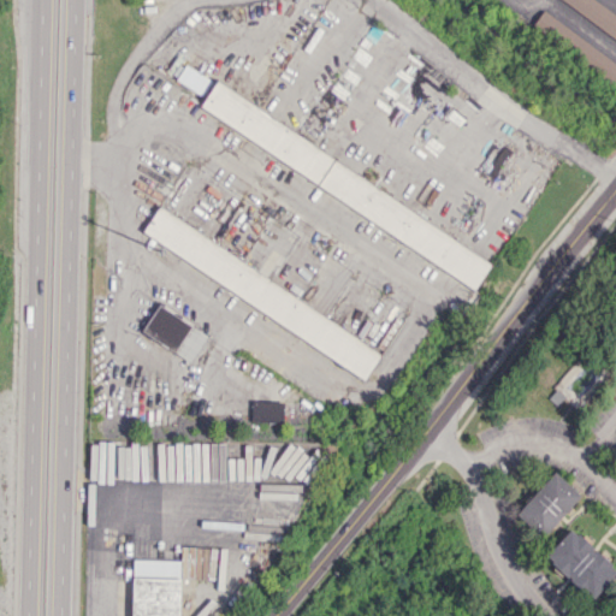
[(560,0),(615,40),(615,16),(593,0),(560,0)]
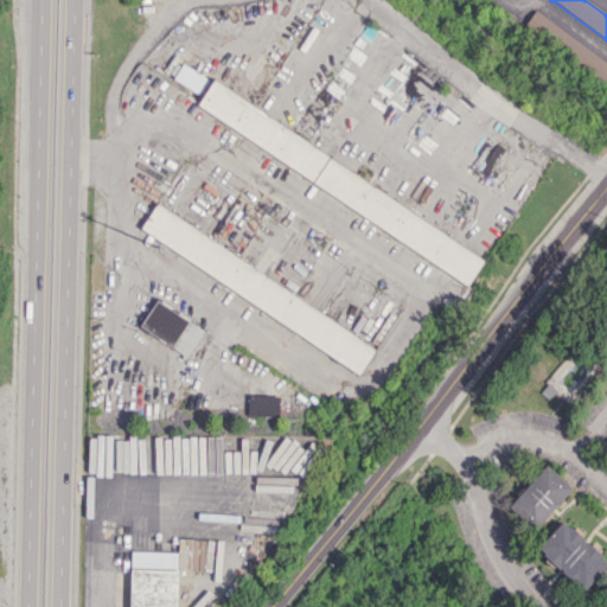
[(606,62),(535,10),(524,25),(606,85),(606,62)]
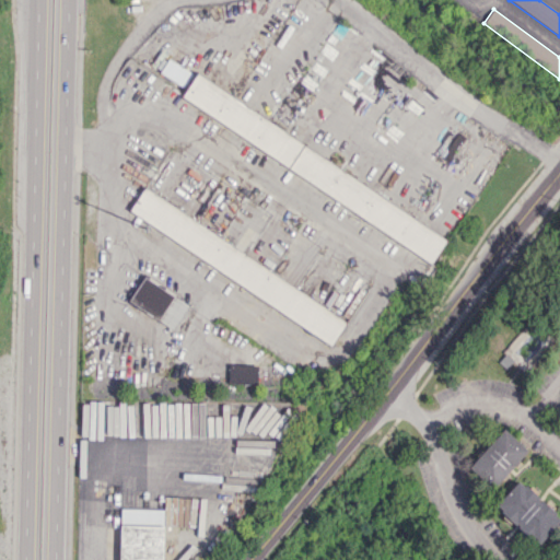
[(184,86),(193,73),(166,57),(159,70),(184,86)]
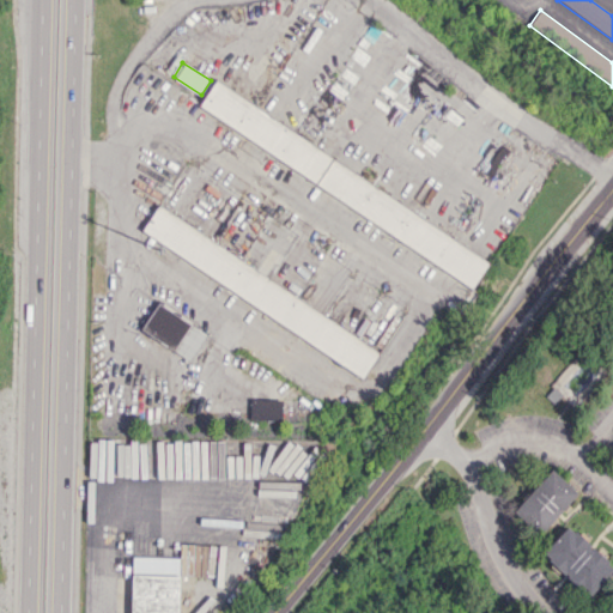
[(477,280),(492,254),(211,87),(195,114),(477,280)]
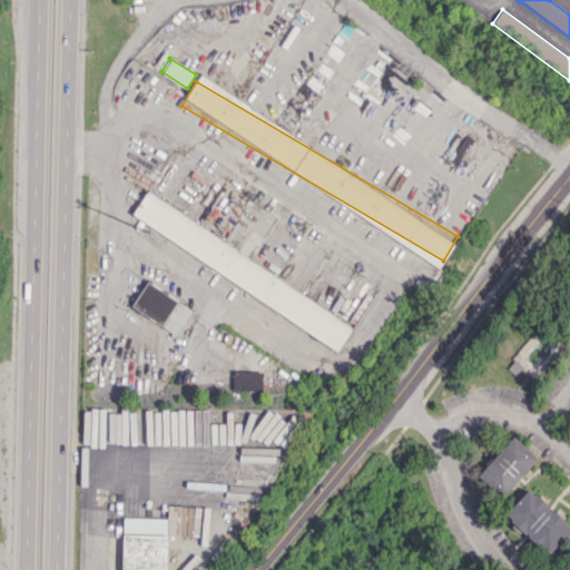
[(145,193),(130,216),(338,349),(353,324),(145,193)]
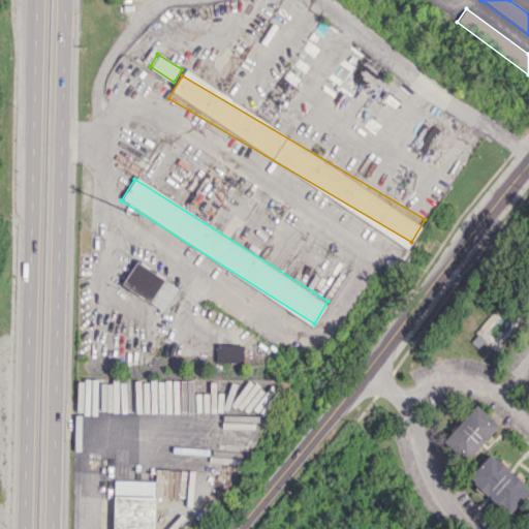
[(163,311),(178,287),(135,261),(121,284),(163,311)]
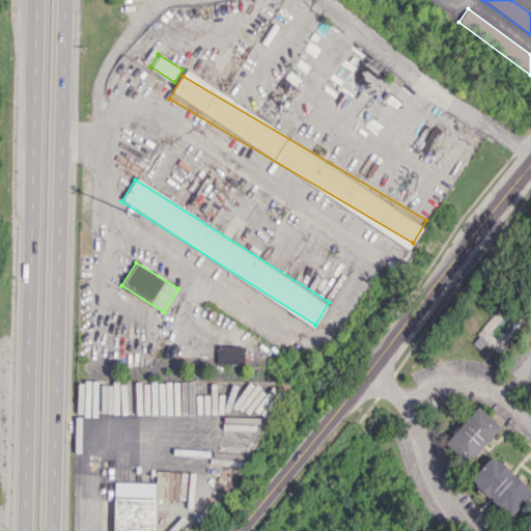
[(216,363),(244,364),(244,346),(217,345),(216,363)]
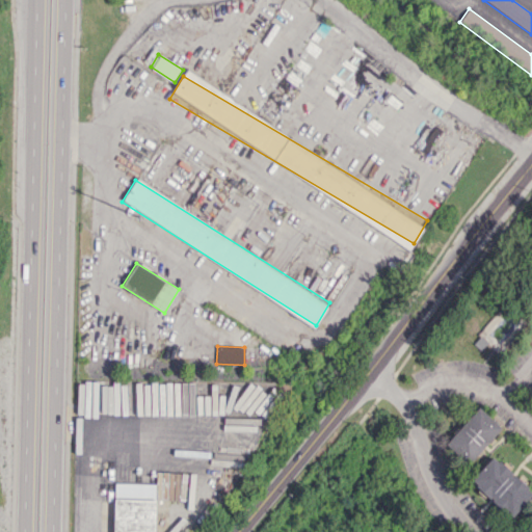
[(446,443),(469,463),(501,427),(478,406),(446,443)]
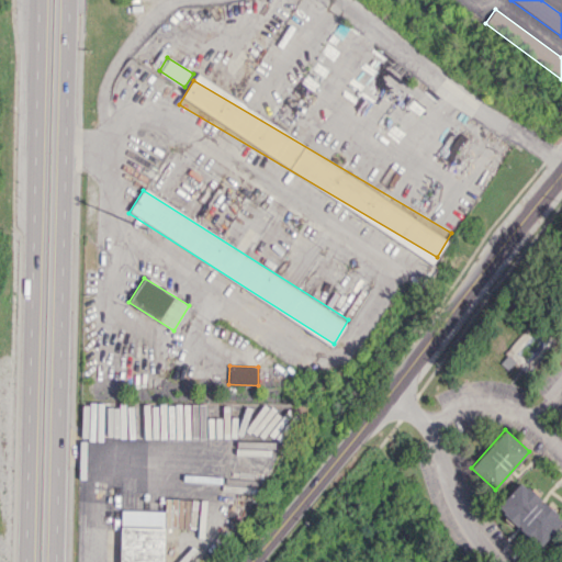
[(540,547),(561,521),(561,518),(520,481),(496,507),(540,547)]
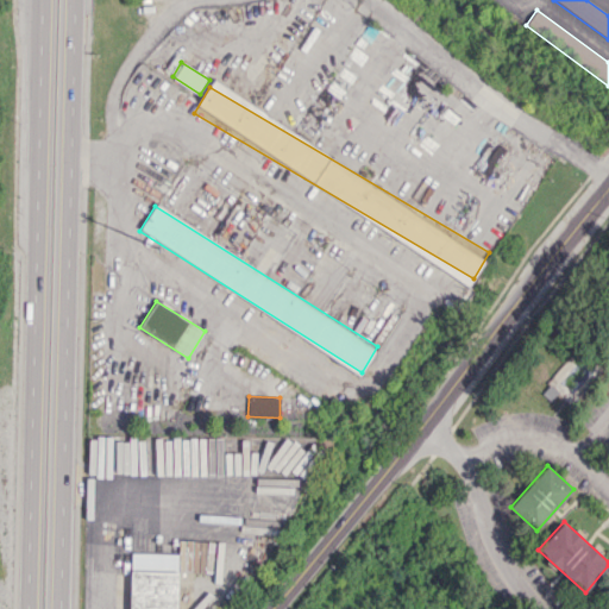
[(176,608),(179,553),(131,552),(129,608),(176,608)]
